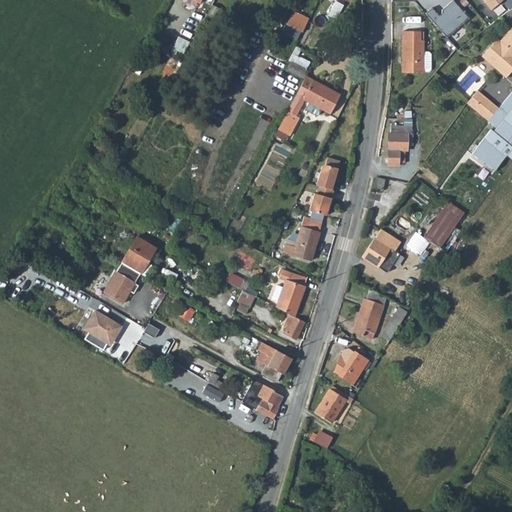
[(431,9),(426,13),(446,38),(468,18),(453,0),(452,0),(441,10),(442,13),(439,16),(431,9)]
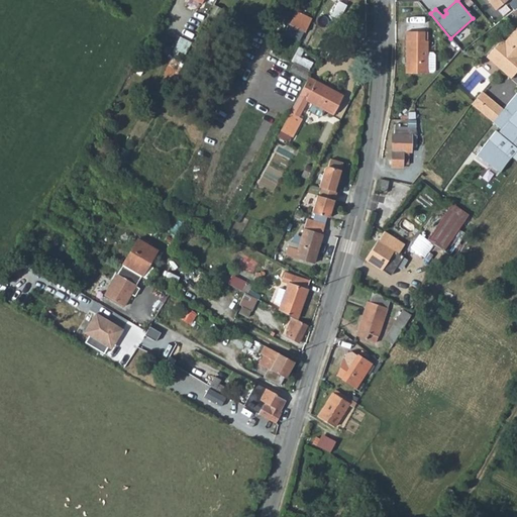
[(486,0),(495,11),(509,0),(486,0)]
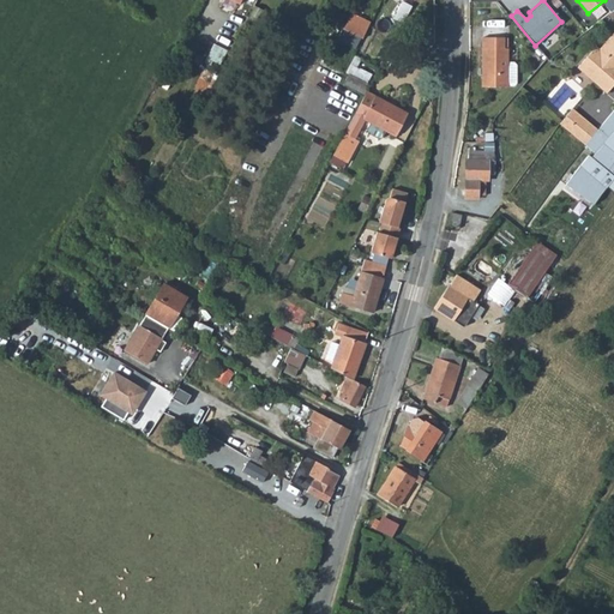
[(393,19),(403,24),(411,7),(403,2),(393,19)]
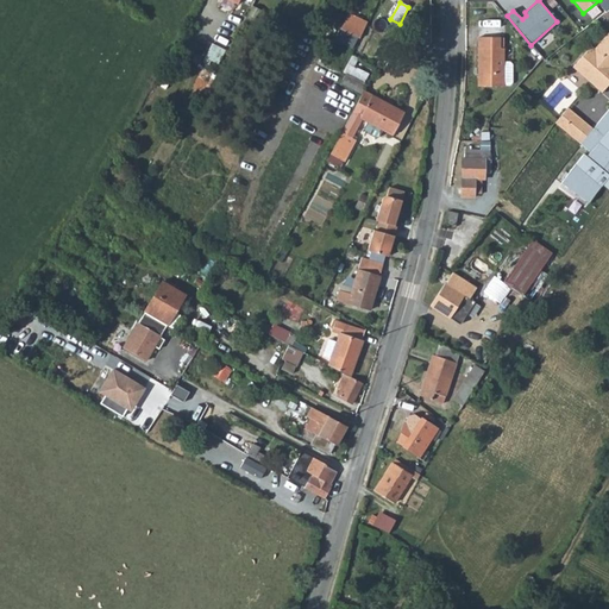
[(341,29),(362,37),(369,19),(349,11),(341,29)]
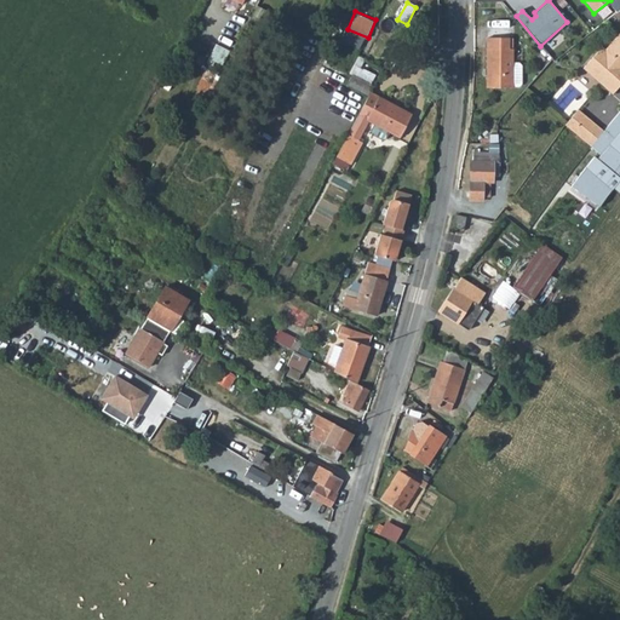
[(619,29),(604,49),(601,45),(583,68),(593,78),(601,78),(615,90),(619,84),(619,75),(616,73),(619,70),(619,29)]
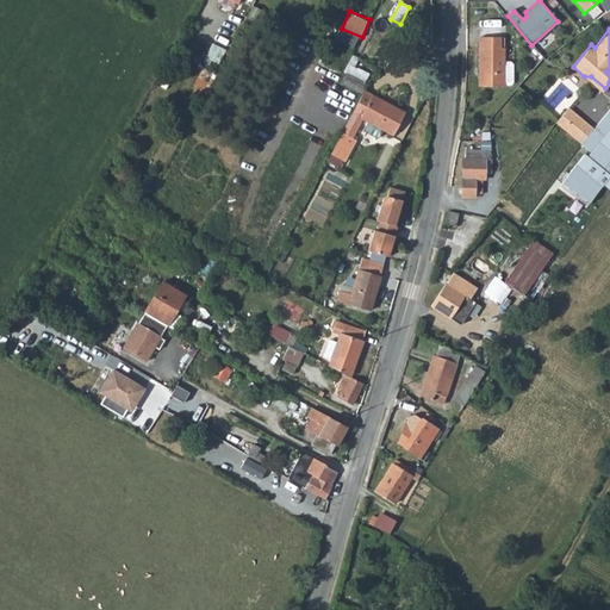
[(500,36),(477,36),(478,70),(480,70),(481,86),(505,85),(504,48),(500,48),(500,36)]
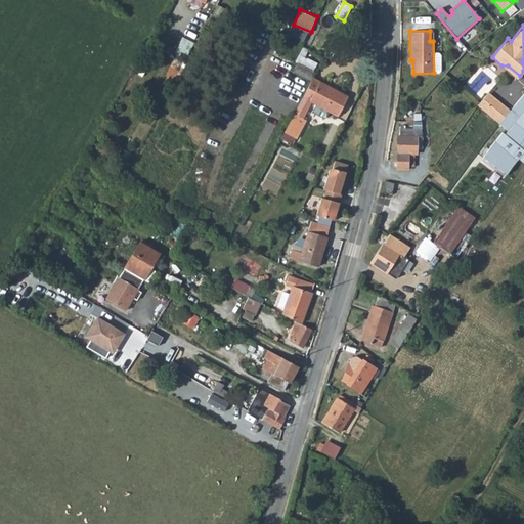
[(180,45),(189,50),(194,43),(185,37),(180,45)]
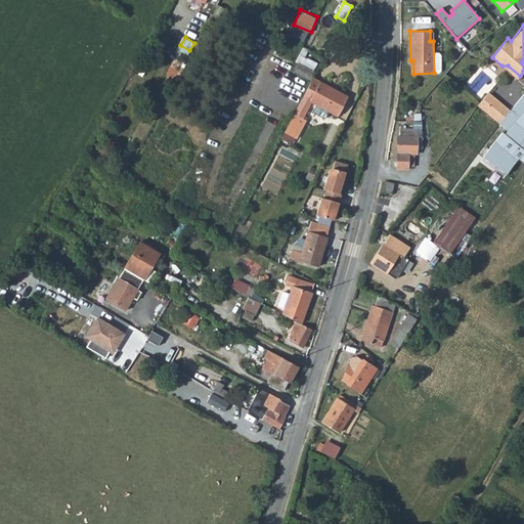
[(307,50),(302,47),(296,61),(313,71),(316,62),(312,60),(311,61),(303,57),(307,50)]
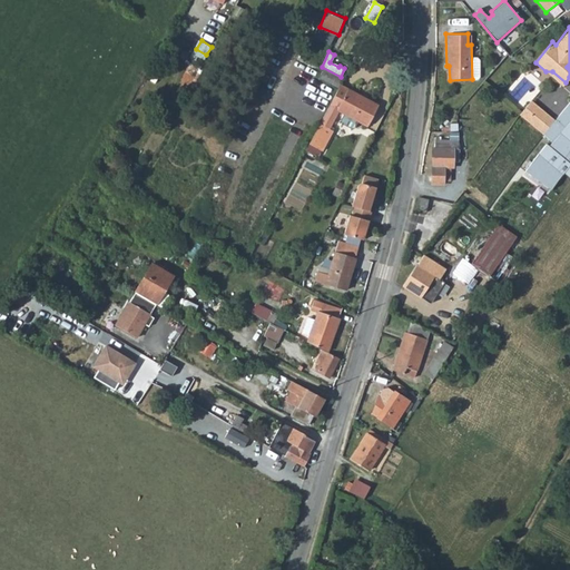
[(562,86),(566,82),(552,71),(546,71),(562,86)]
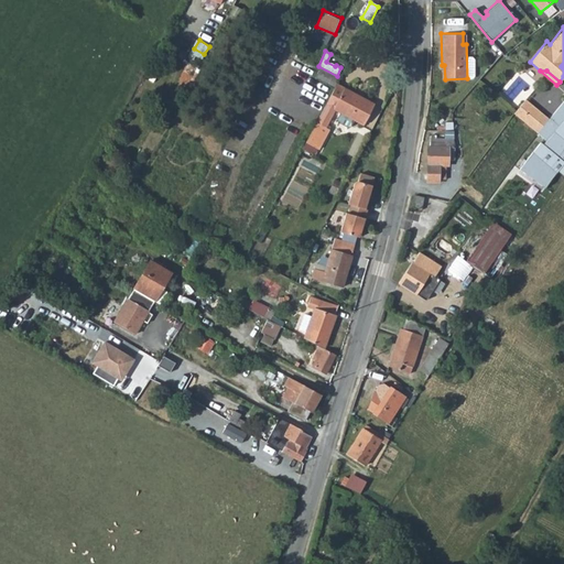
[(372,105),(343,88),(336,85),(315,123),(325,129),(335,110),(339,114),(336,120),(345,125),(348,118),(361,125),(372,105)]
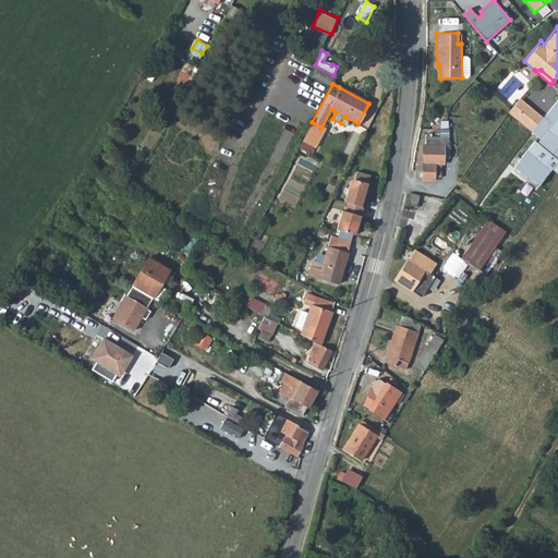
[(557,99),(549,110),(543,118),(532,133),(542,141),(538,144),(535,141),(514,167),(540,186),(553,169),(557,173),(557,119),(557,118),(557,99)]
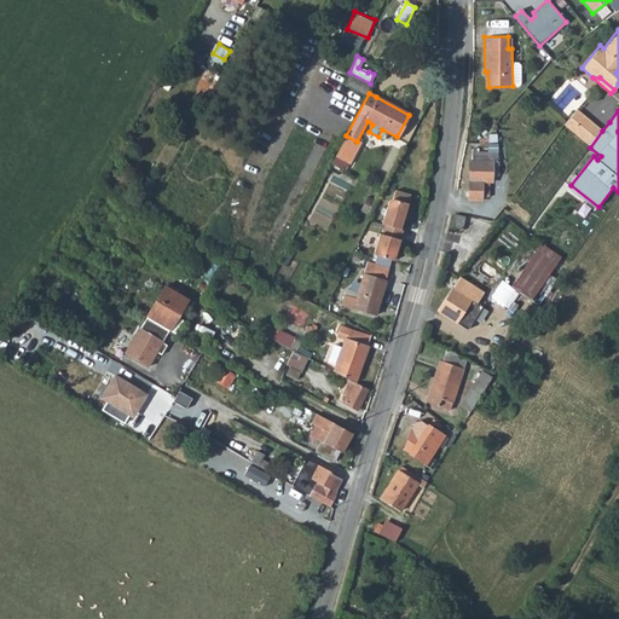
[(574,111),(562,125),(570,131),(590,148),(602,131),(584,116),(583,119),(574,111)]
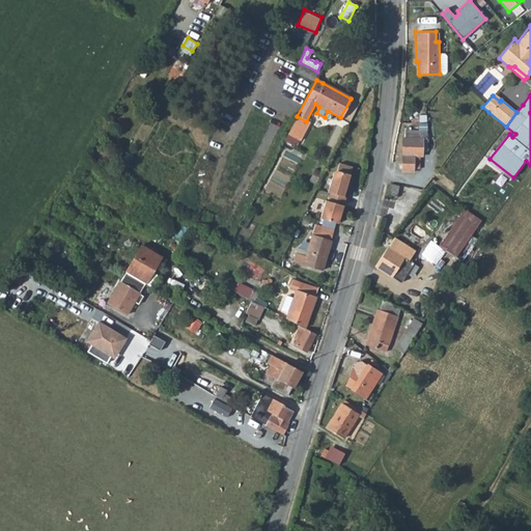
[(306,121),(297,116),(287,135),(298,140),(307,121),(306,121)]
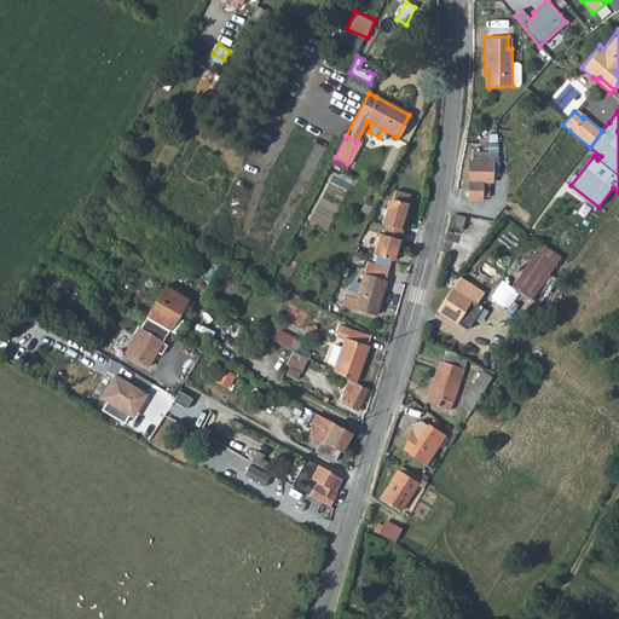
[(479,152),(476,152),(476,149),(472,149),(472,161),(469,161),(469,201),(482,201),(482,197),(489,197),(489,184),(482,184),(482,181),(492,181),(493,172),(493,162),(498,162),(498,152),(497,152),(479,152)]
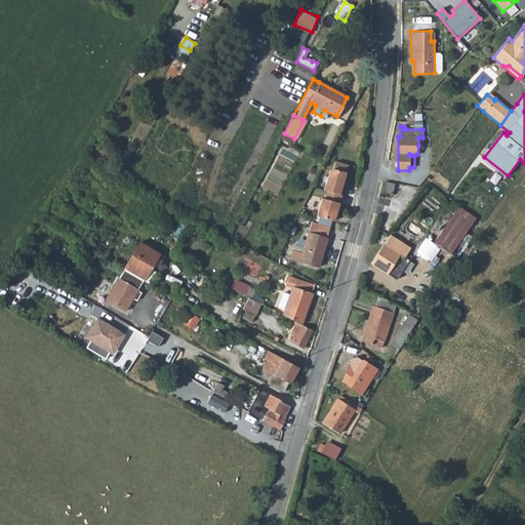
[(317,215),(335,220),(341,196),(339,195),(349,166),(335,162),(333,169),(330,171),(324,191),(326,191),(324,199),(322,198),(317,215)]
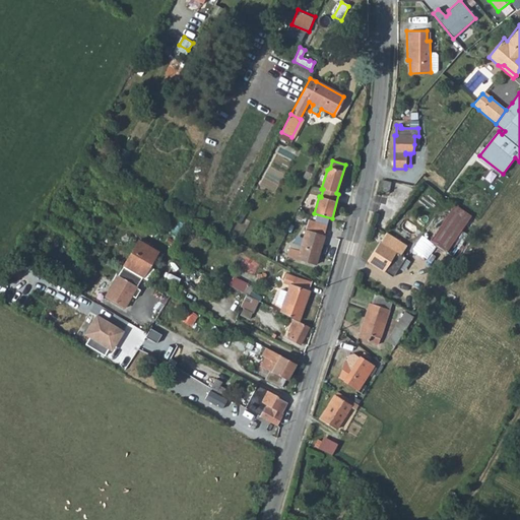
[(391,182),(383,180),(380,192),(388,194),(391,182)]
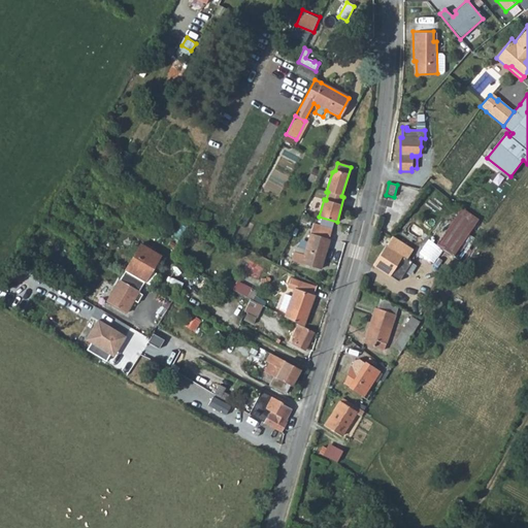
[(479,228),(460,215),(439,242),(455,255),(469,234),(472,236),(479,228)]
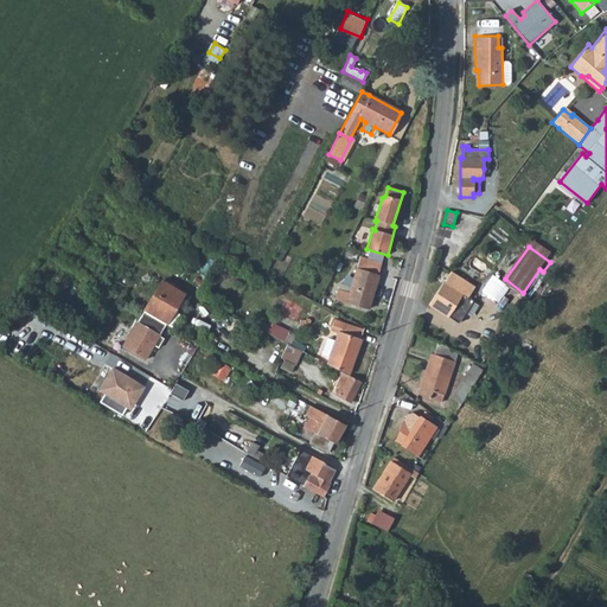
[(358,251),(350,248),(344,256),(353,261),(358,251)]
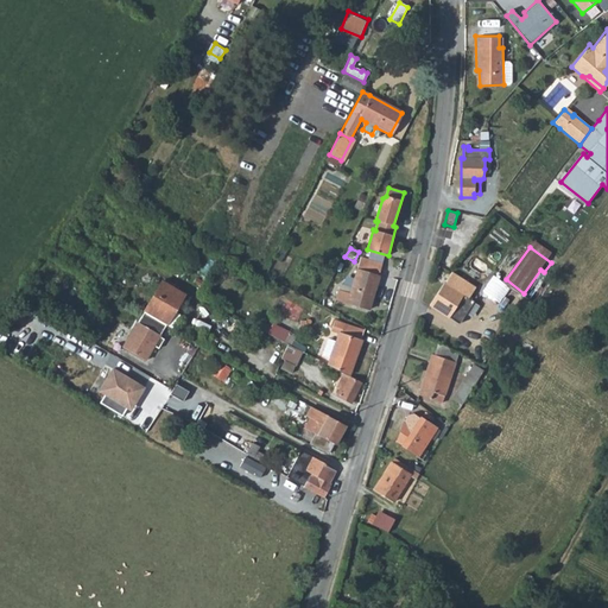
[(339,292),(336,299),(369,309),(379,277),(378,276),(381,264),(360,259),(350,295),(339,292)]
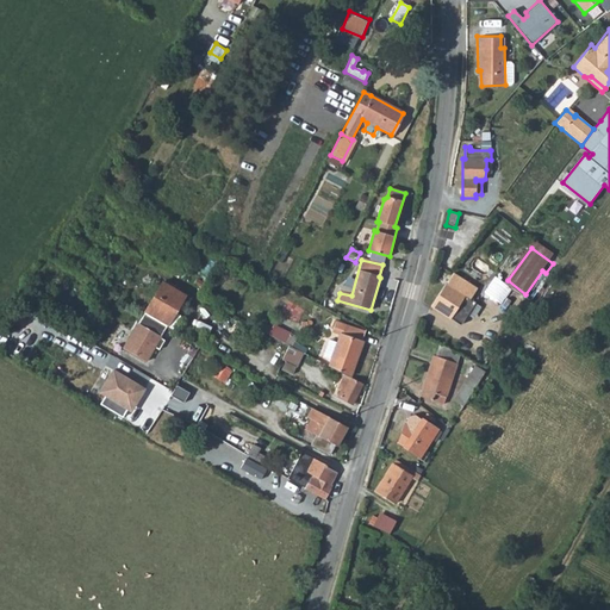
[(480,291),(454,274),(447,285),(446,284),(431,306),(450,318),(453,316),(461,322),(480,291)]
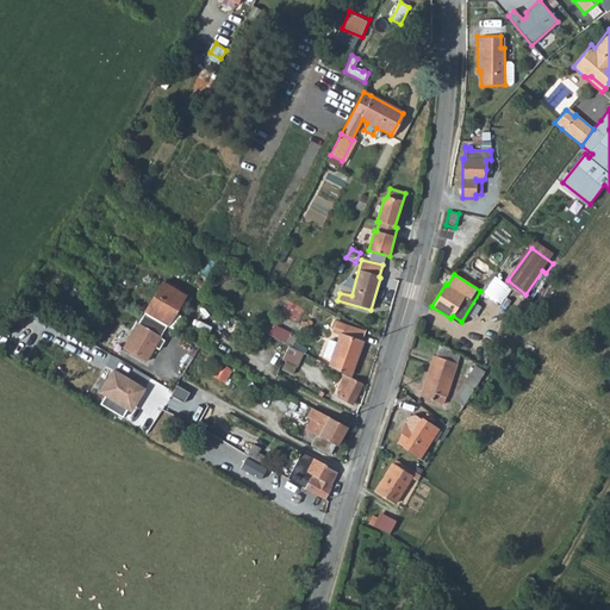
[(502,302),(512,286),(496,274),(485,291),(502,302)]
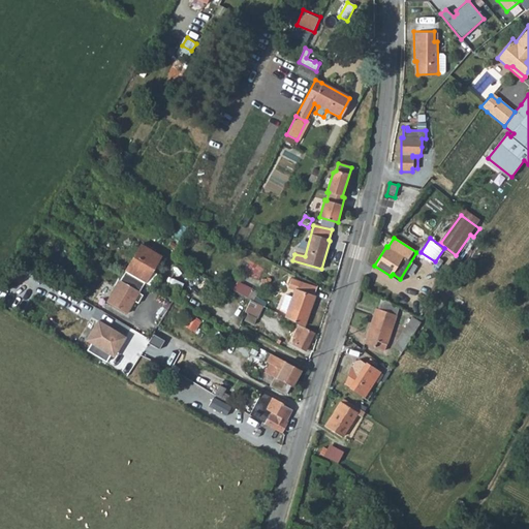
[(143,244),(126,272),(146,283),(148,284),(154,273),(152,272),(161,255),(143,244)]
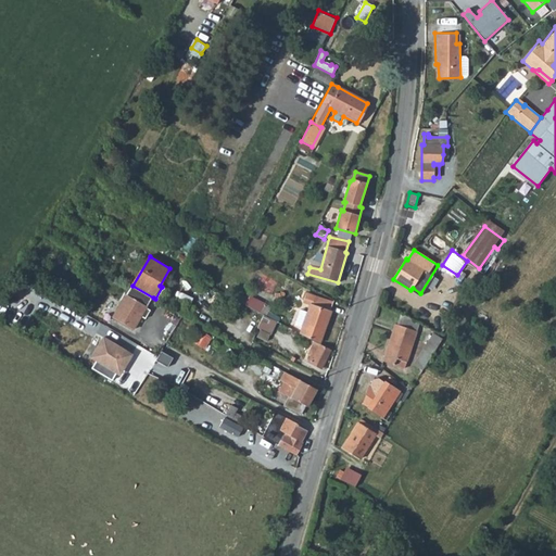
[(153,298),(133,286),(112,317),(134,330),(153,298)]
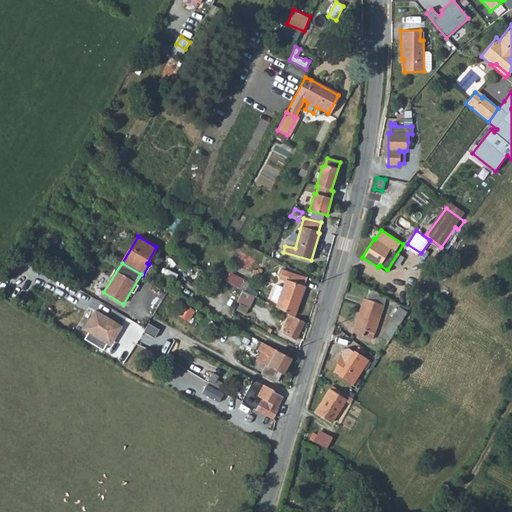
[(285,304),(283,310),(295,316),(305,287),(304,286),(306,279),(306,277),(282,270),(280,276),(288,278),(287,282),(285,282),(283,287),(278,302),(285,304)]
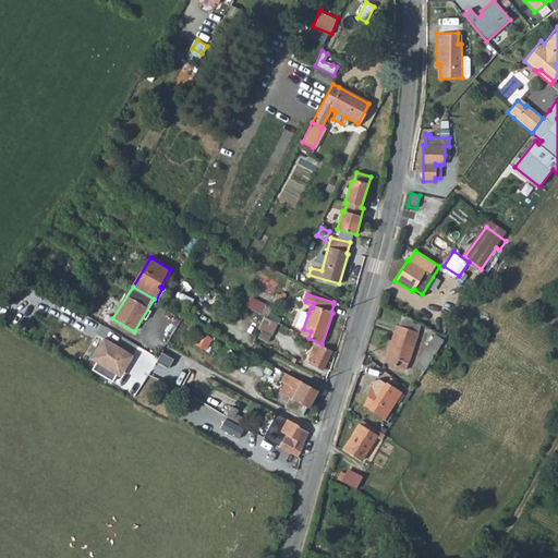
[(251,298),(246,306),(262,315),(266,305),(251,298)]
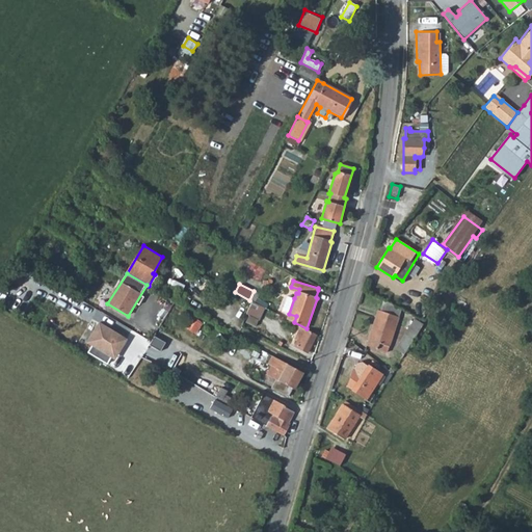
[(281,311),(289,314),(294,298),(287,296),(281,311)]
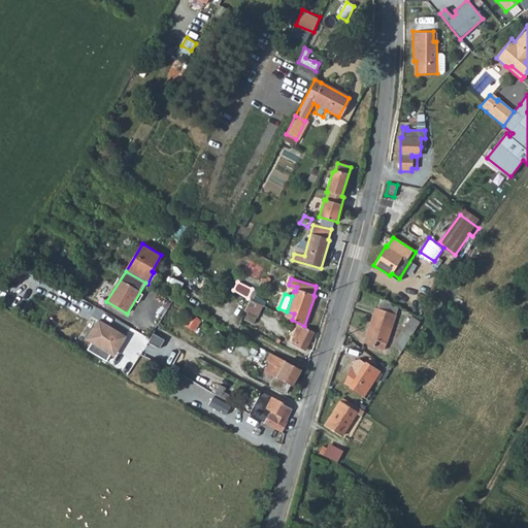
[(266,301),(255,295),(252,300),(263,305),(264,305),(266,301)]
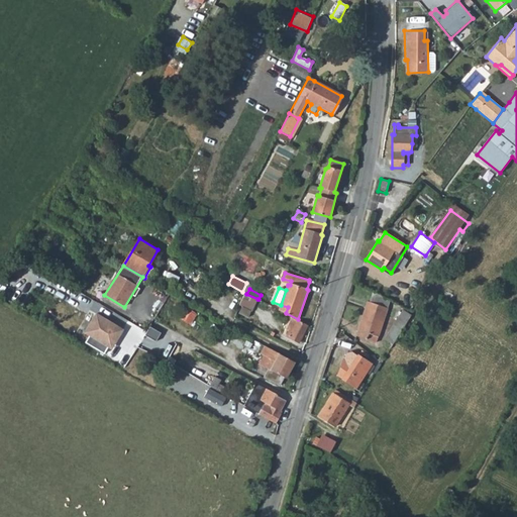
[(251,311),(257,299),(246,294),(243,293),(238,305),(241,306),(250,311),(251,311)]
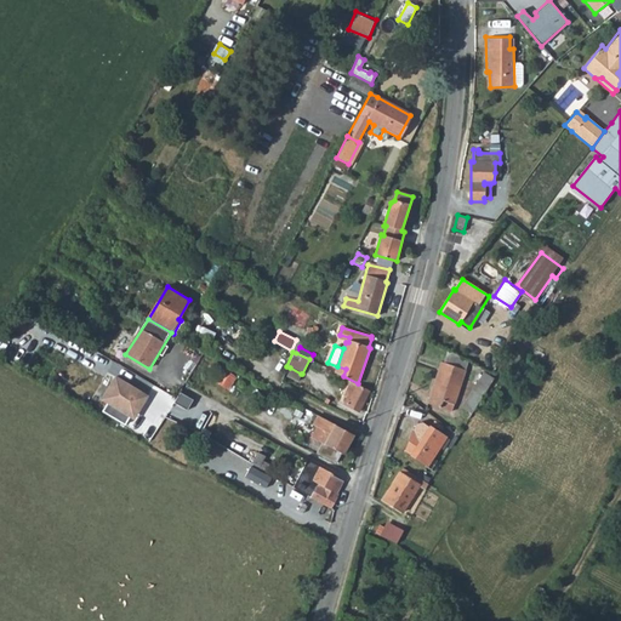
[(449,357),(446,364),(463,370),(466,362),(449,357)]
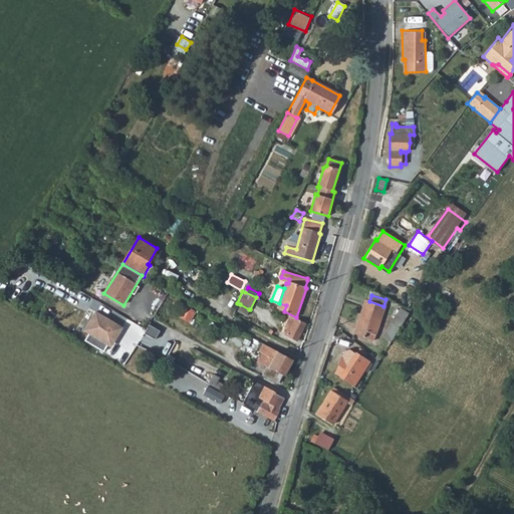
[(364,300),(363,304),(382,316),(386,307),(383,306),(369,301),(364,300)]
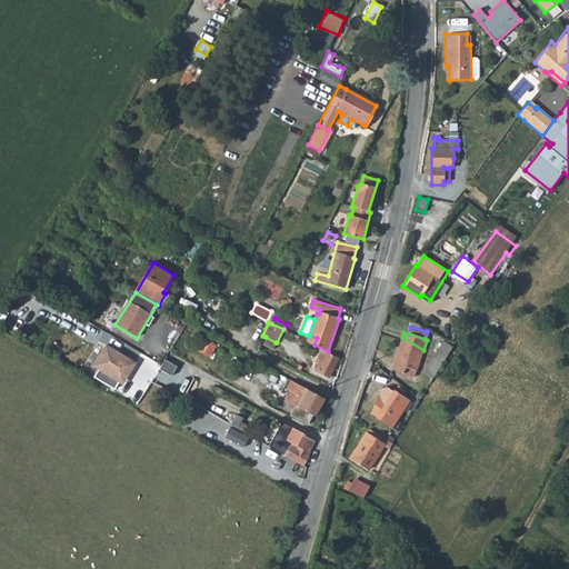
[(199,349),(210,356),(218,345),(207,337),(199,349)]
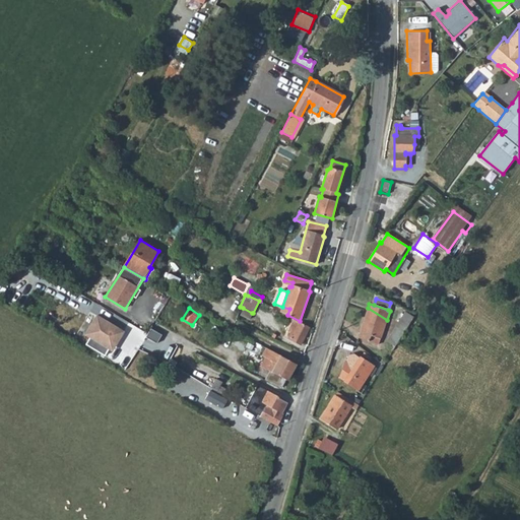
[(248,320),(252,313),(243,308),(239,315),(248,320)]
